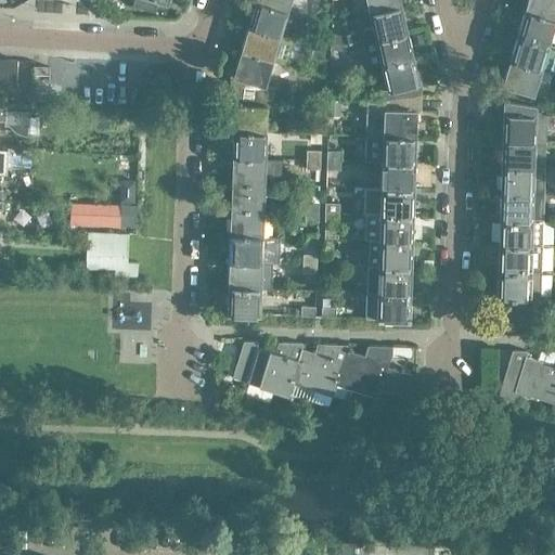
[(167,3),(167,0),(134,0),(133,5),(154,11),(157,0),(167,3)]
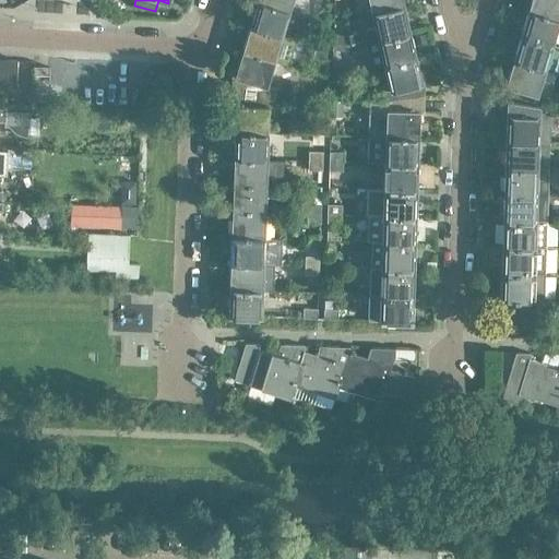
[(258,0),(258,1),(289,10),(292,0),(258,0)]
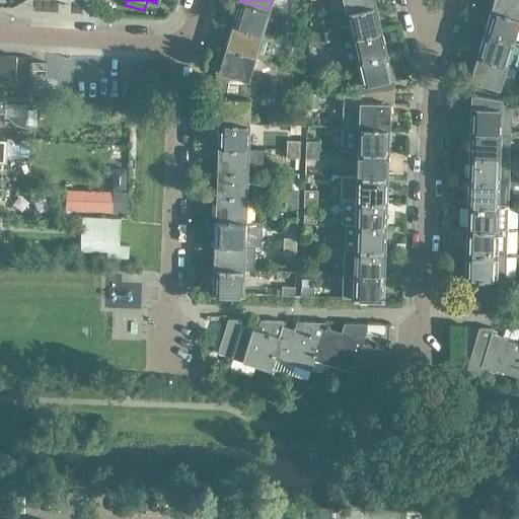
[(374,3),(373,0),(342,0),(345,10),(374,3)]
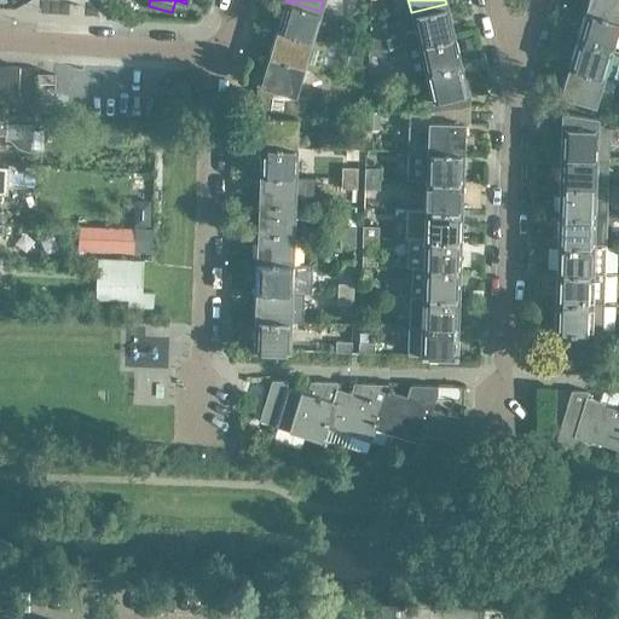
[(618,0),(588,0),(585,11),(618,21),(618,0)]
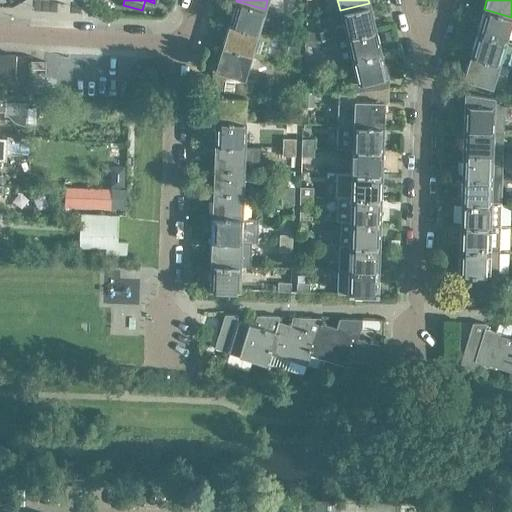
[(258,33),(265,9),(236,1),(229,24),(258,33)]
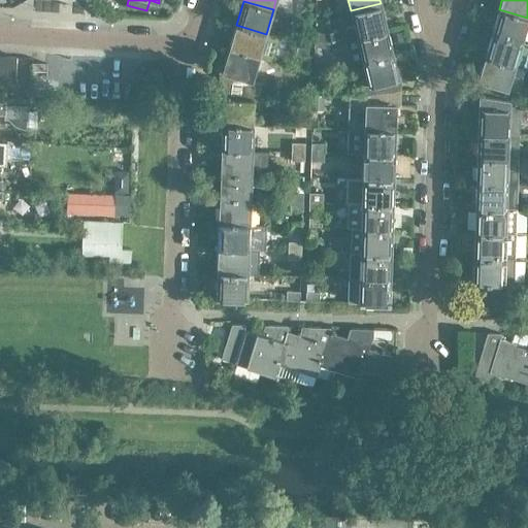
[(387,29),(381,3),(351,10),(357,36),(387,29)]
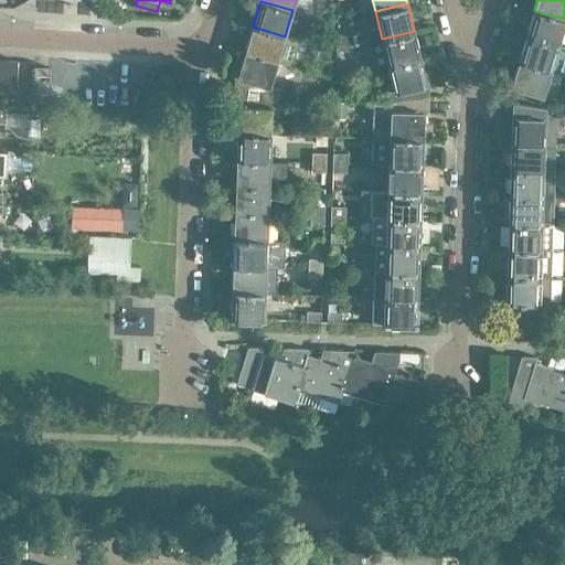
[(557,45),(564,20),(564,19),(534,10),(526,35),(557,45)]
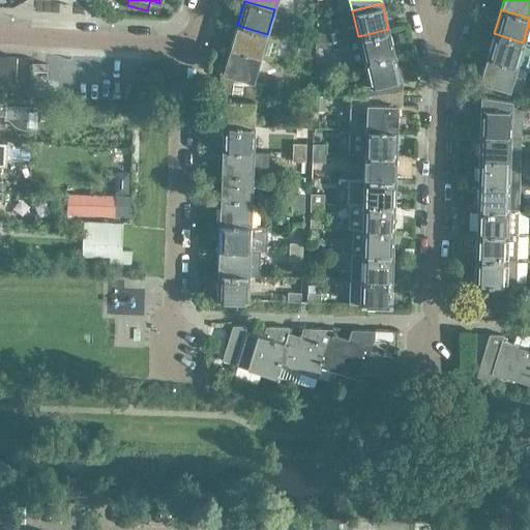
[(237,25),(230,49),(260,58),(272,61),(281,37),(267,34),(237,25)]
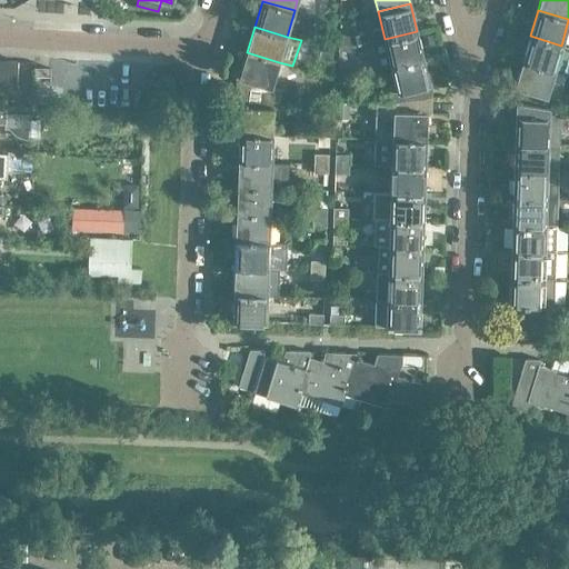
[(423,58),(417,31),(385,39),(390,65),(423,58)]
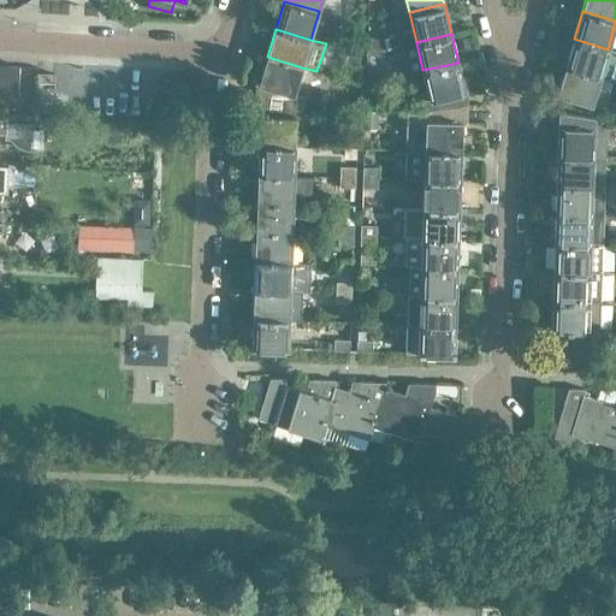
[(360,54),(360,39),(351,39),(347,54),(360,54)]
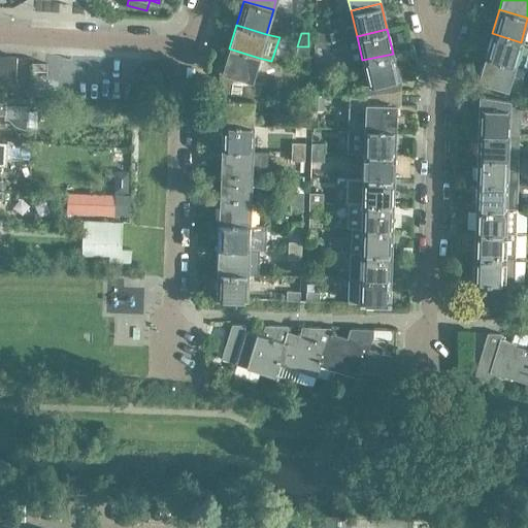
[(314,33),(314,46),(325,46),(322,33),(314,33)]
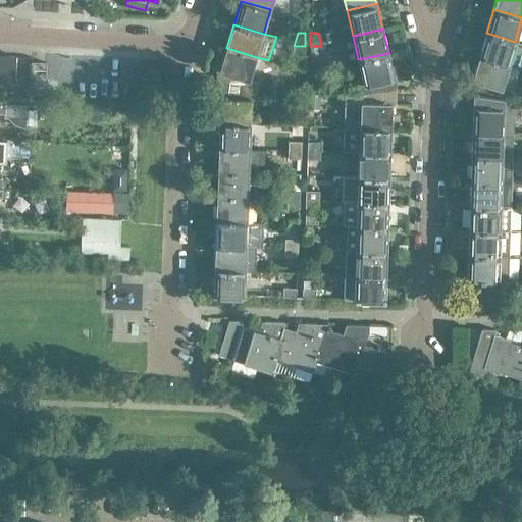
[(521,53),(521,43),(515,42),(486,33),(479,57),(518,68),(521,53)]
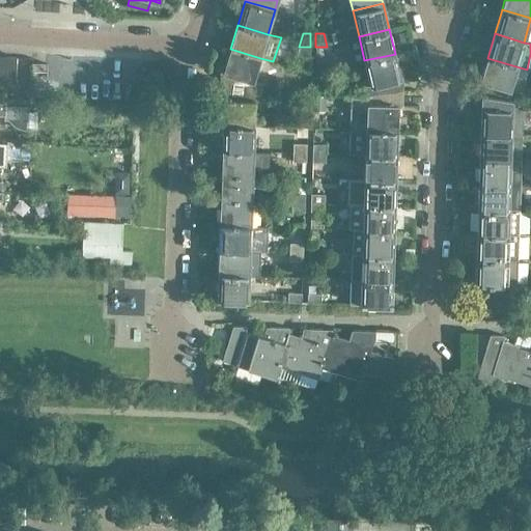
[(310,57),(310,47),(299,47),(296,57),(310,57)]
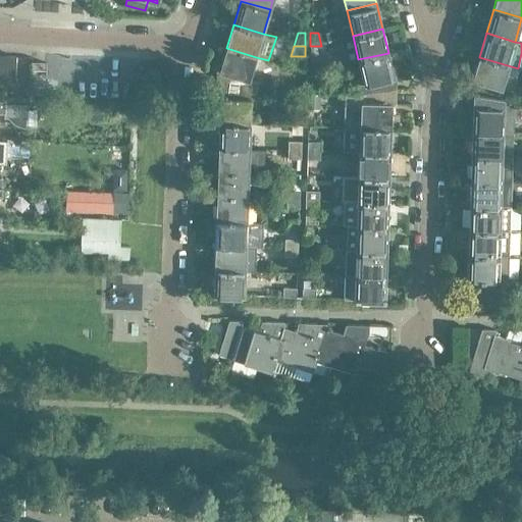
[(323,56),(321,46),(310,46),(310,56),(323,56)]
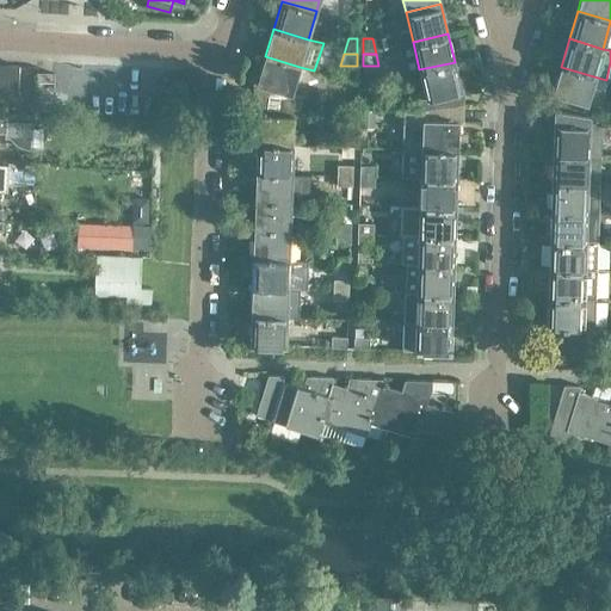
[(291,93),(300,67),(265,56),(257,82),(253,82),(253,99),(300,106),(300,96),(291,93)]
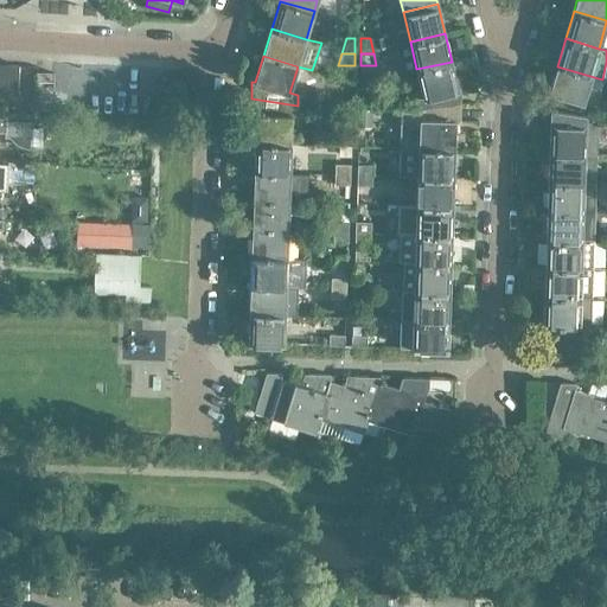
[(458,89),(452,62),(416,69),(423,97),(415,100),(414,108),(460,104),(461,89),(458,89)]
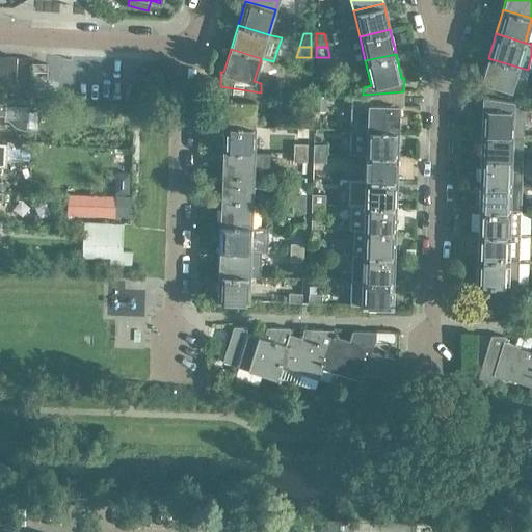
[(16,57),(0,56),(0,81),(15,82),(16,57)]
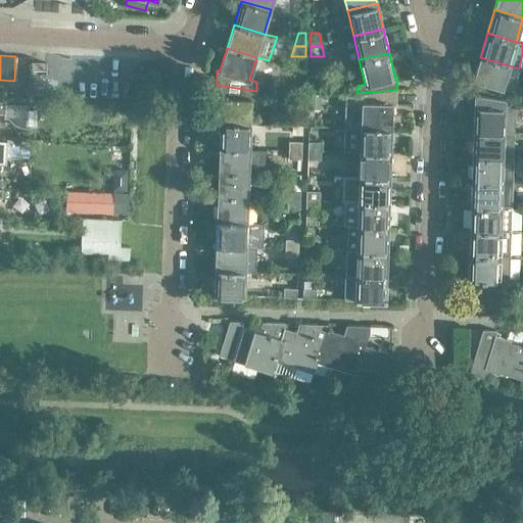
[(515,82),(519,68),(480,57),(473,80),(470,80),(470,93),(508,99),(510,99),(509,90),(513,81),(515,82)]
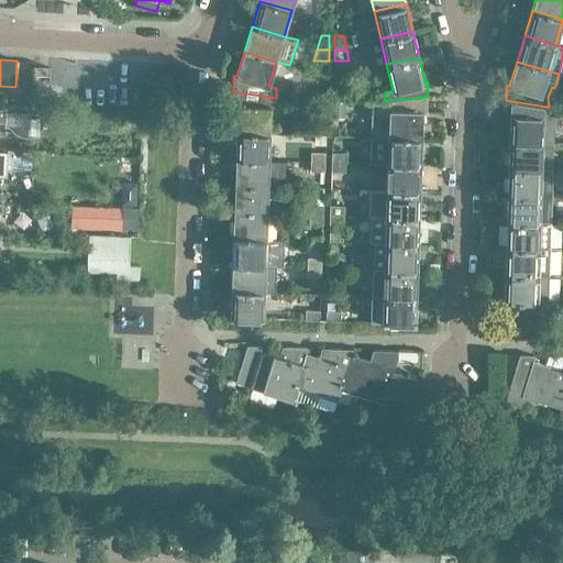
[(50,67),(35,67),(34,83),(50,84),(50,67)]
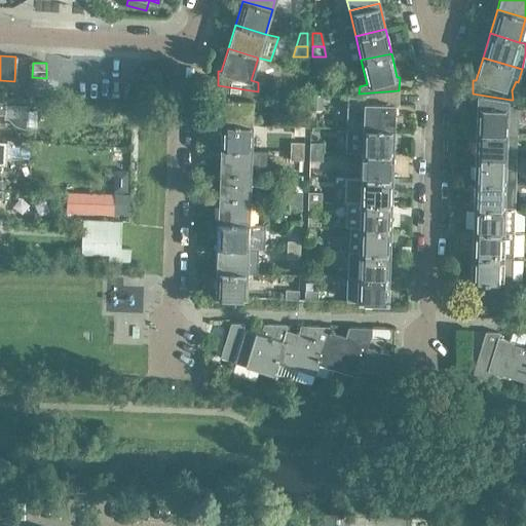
[(275,91),(276,78),(260,77),(259,91),(275,91)]
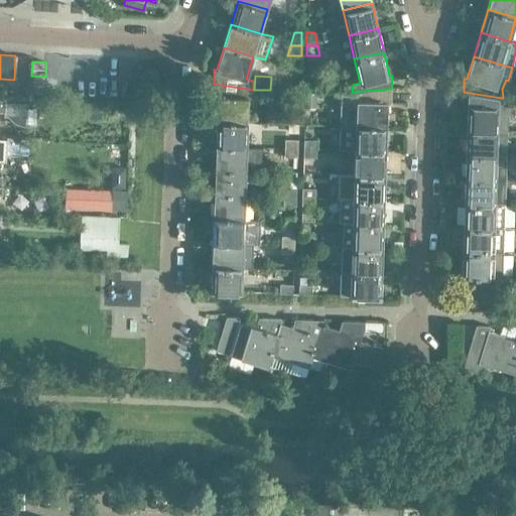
[(252,100),(253,90),(214,84),(214,98),(218,98),(217,122),(247,122),(248,99),(252,100)]
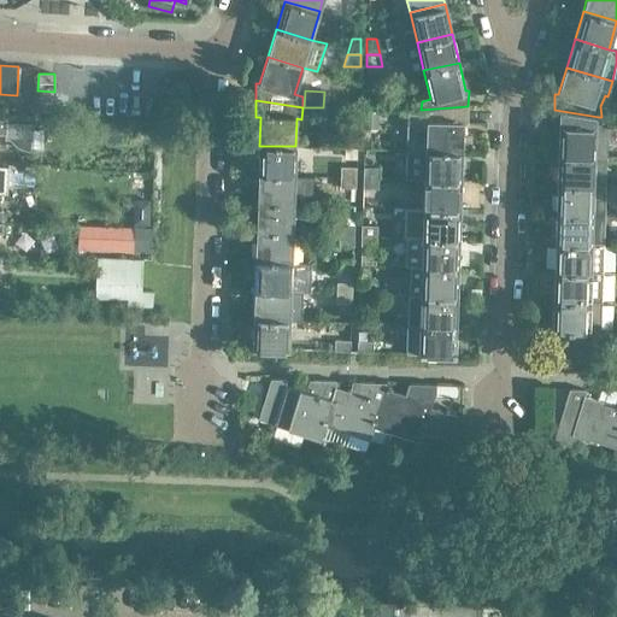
[(468,124),(468,106),(421,110),(421,122),(427,121),(425,151),(462,151),(463,124),(468,124)]
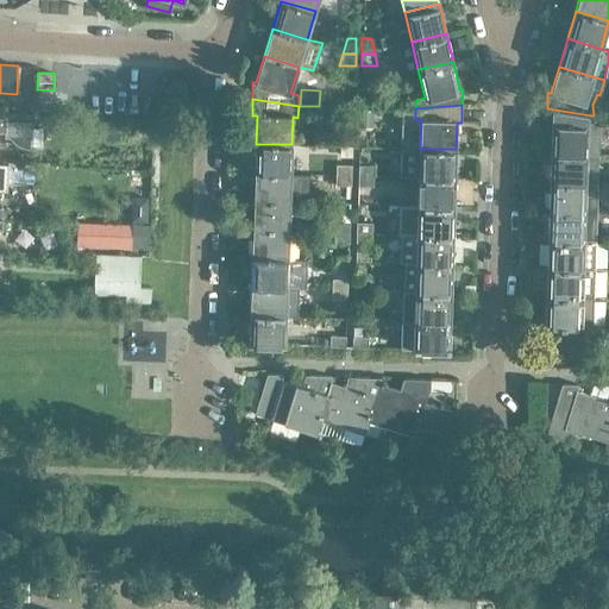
[(594,126),(594,115),(591,115),(547,108),(546,125),(551,126),(551,154),(585,155),(596,155),(597,138),(602,139),(603,126),(594,126)]
